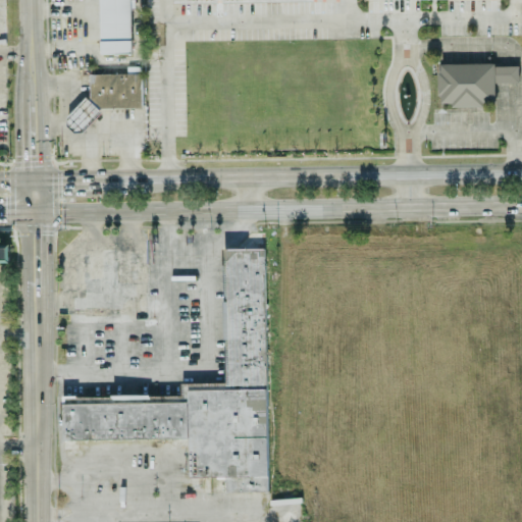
[(100,0),(101,54),(132,54),(129,0),(100,0)]
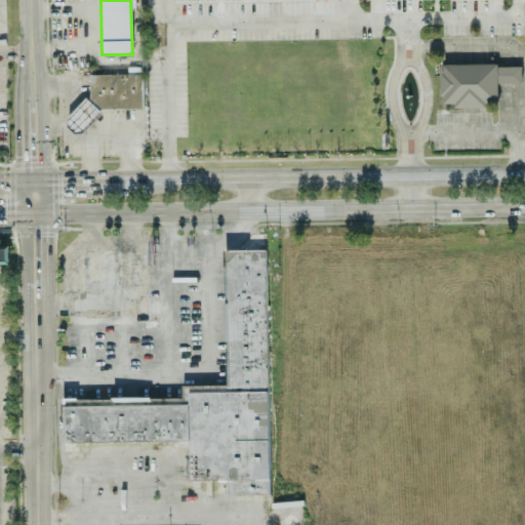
[(498,83),(522,83),(522,65),(441,65),(441,107),(485,107),(485,103),(498,103),(498,83)]
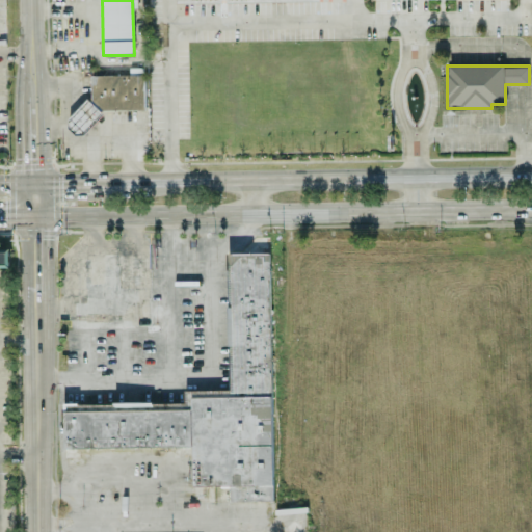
[(90,76),(91,103),(71,103),(72,118),(145,117),(144,75),(90,76)]
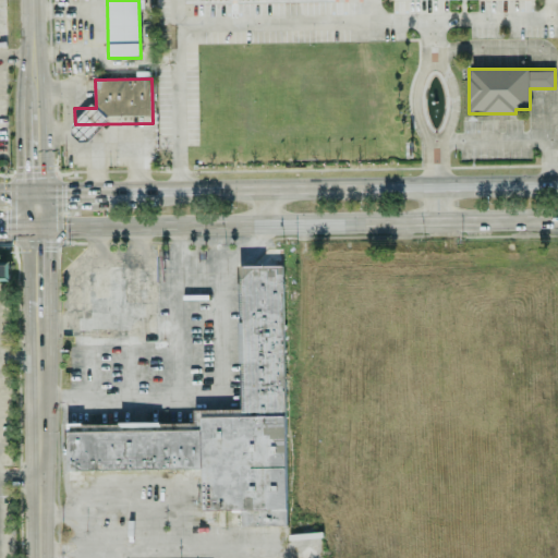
[(241,525),(287,524),(282,247),(267,249),(239,277),(241,409),(193,410),(193,422),(69,424),(69,431),(65,431),(67,470),(201,468),(203,509),(241,509),(241,525)]
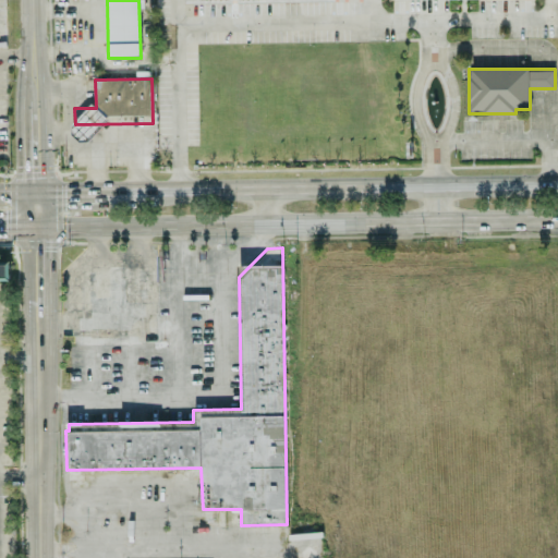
[(0,280),(8,280),(9,265),(0,264),(0,280)]
